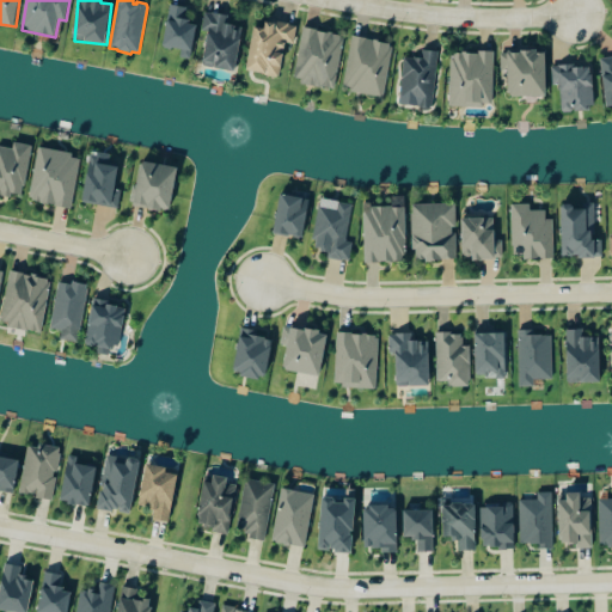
[(188,7),(171,5),(164,48),(182,50),(181,59),(193,60),(199,24),(187,22),(188,7)]
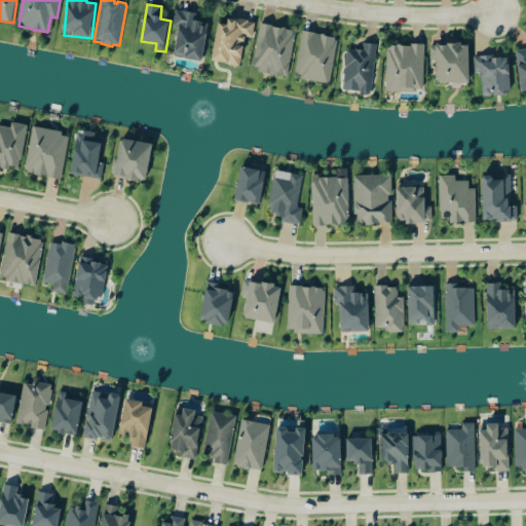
[(202,62),(210,24),(196,21),(198,14),(178,10),(174,27),(180,29),(175,55),(202,62)]
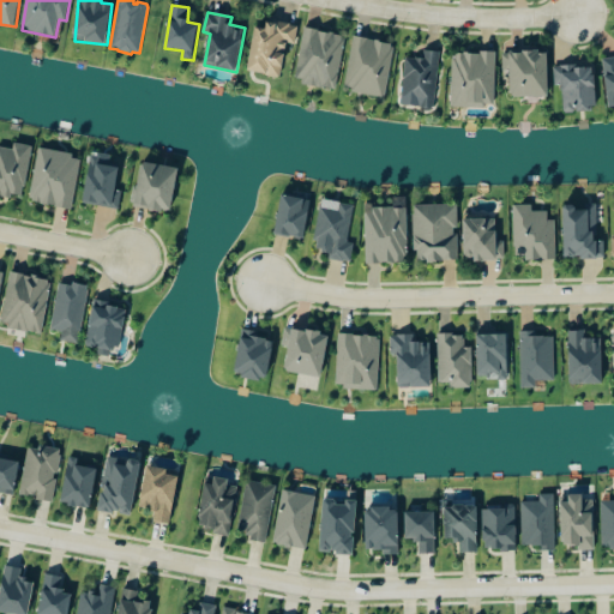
[(248,72),(282,78),(288,43),(296,44),(300,26),(268,20),(266,29),(256,28),(248,72)]
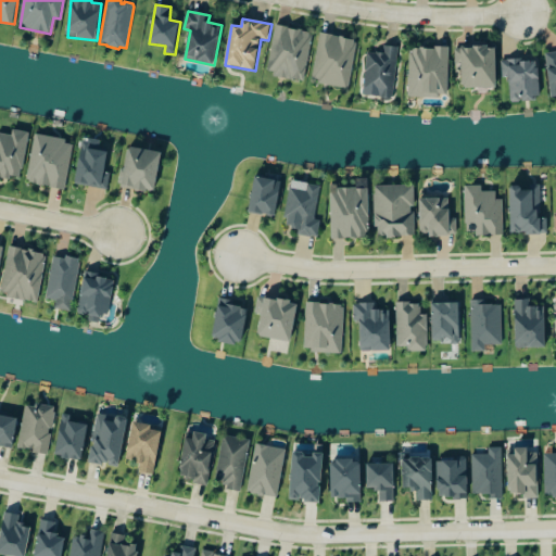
[(305,80),(314,32),(277,26),(268,75),(305,80)]
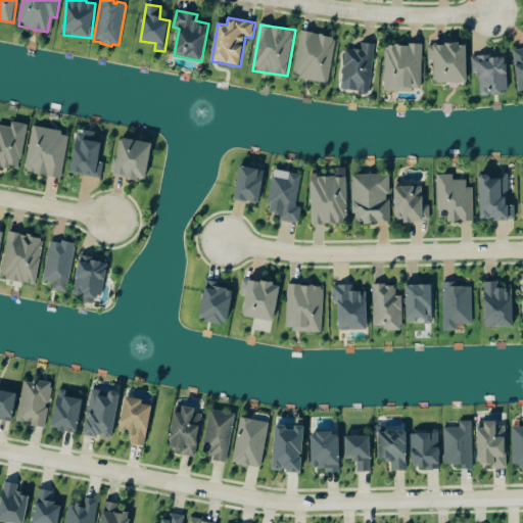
[(329,83),(337,38),(302,31),(293,77),(329,83)]
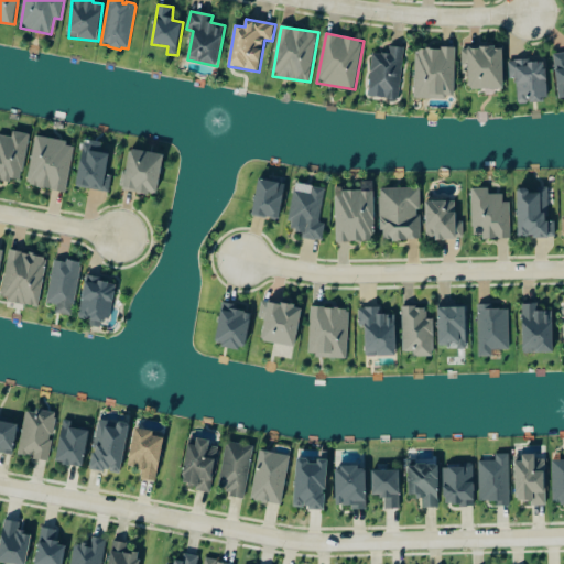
[(403,47),(390,46),(390,54),(372,53),(370,97),(401,99),(403,47)]
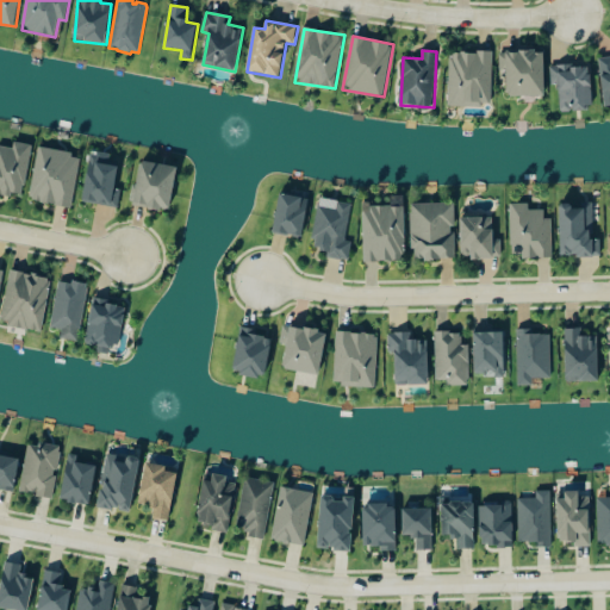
[(546,97),(545,51),(500,53),(500,70),(508,70),(508,98),(546,97)]
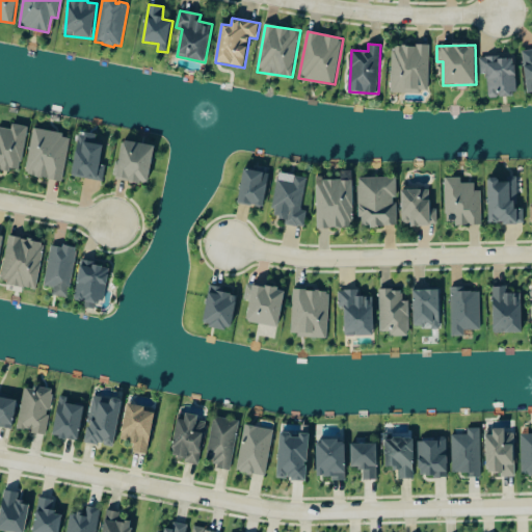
[(430,91),(430,46),(393,46),(393,91),(430,91)]
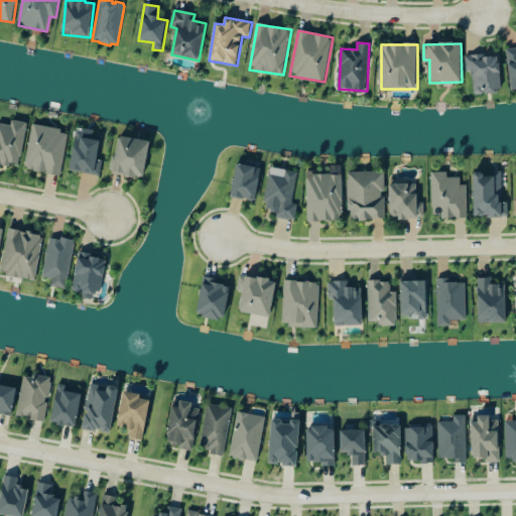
[(502,94),(500,55),(467,56),(468,73),(474,72),(475,94),(502,94)]
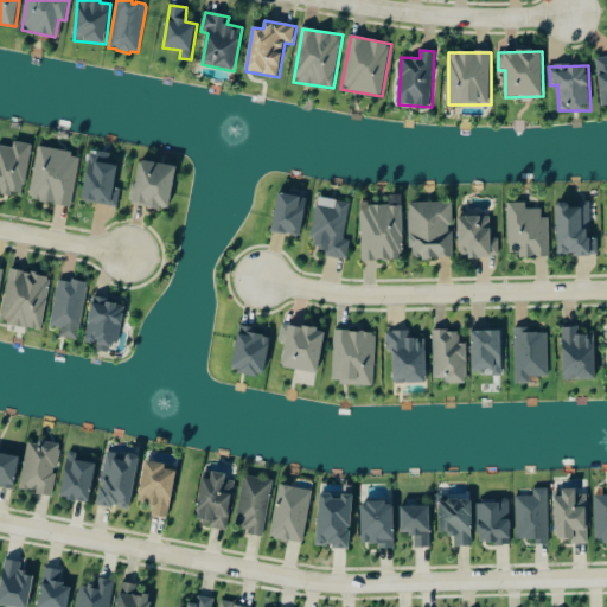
[(0,192),(23,197),(33,145),(14,141),(13,147),(0,145),(0,192)]
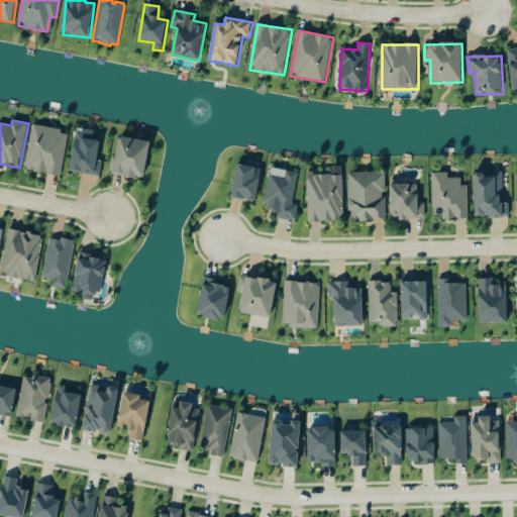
[(70,132),(33,125),(25,170),(62,177),(70,132)]
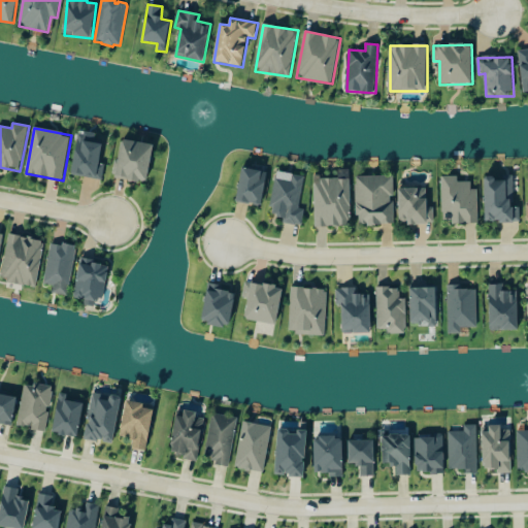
[(103,179),(105,165),(100,164),(103,144),(93,142),(95,134),(79,132),(72,175),(103,179)]
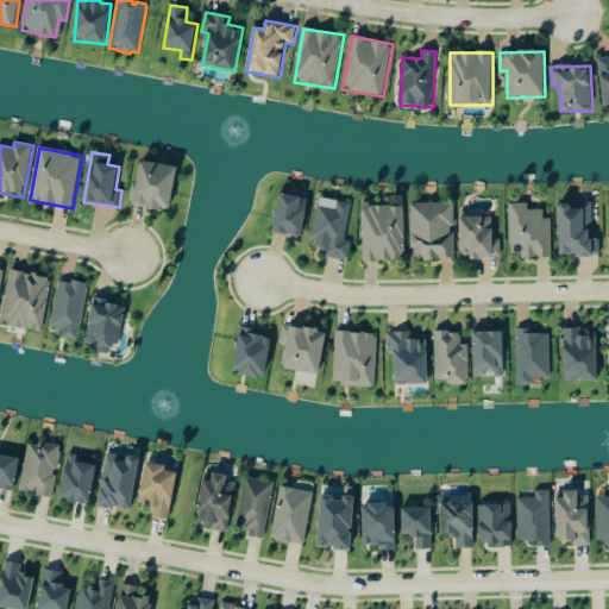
[(133,205),(170,211),(177,168),(142,161),(133,205)]
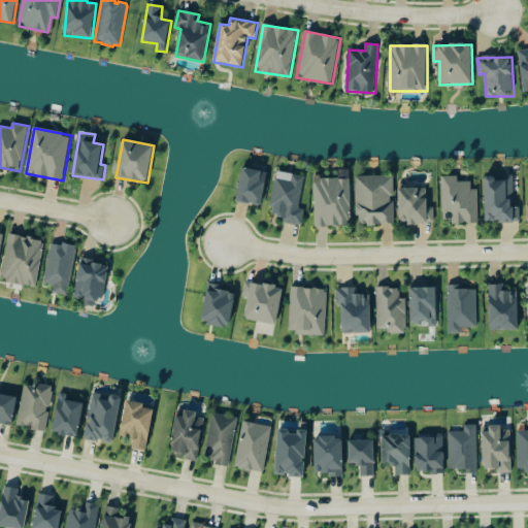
[(268,172),(243,168),(236,201),(262,206),(268,172)]
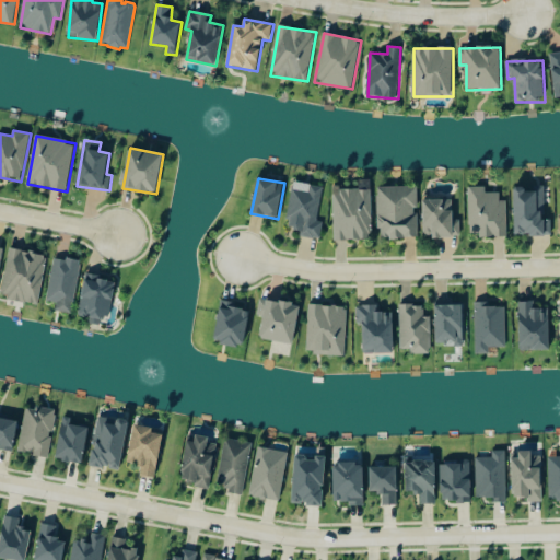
[(335,241),(373,240),(372,179),(359,181),(359,186),(334,187),(335,241)]
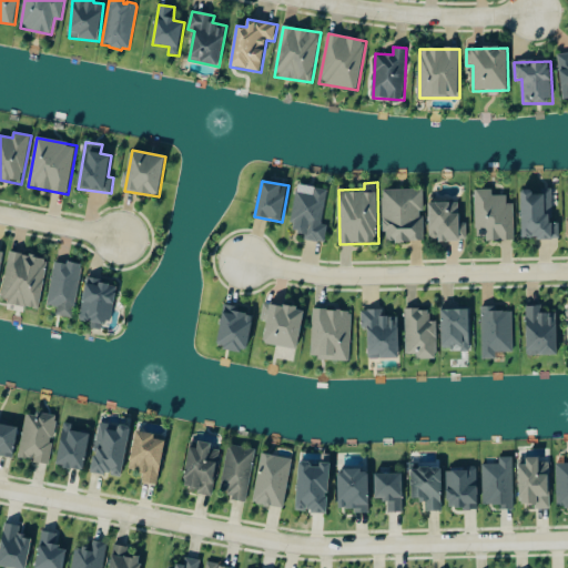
[(327,189),(297,185),(293,231),(305,233),(304,240),(326,242),(328,225),(324,225),(327,189)]
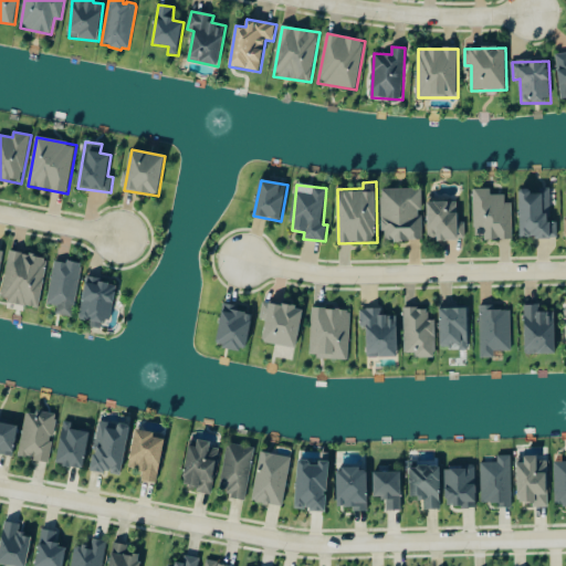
[(383,189),(384,241),(423,240),(422,188),(383,189)]
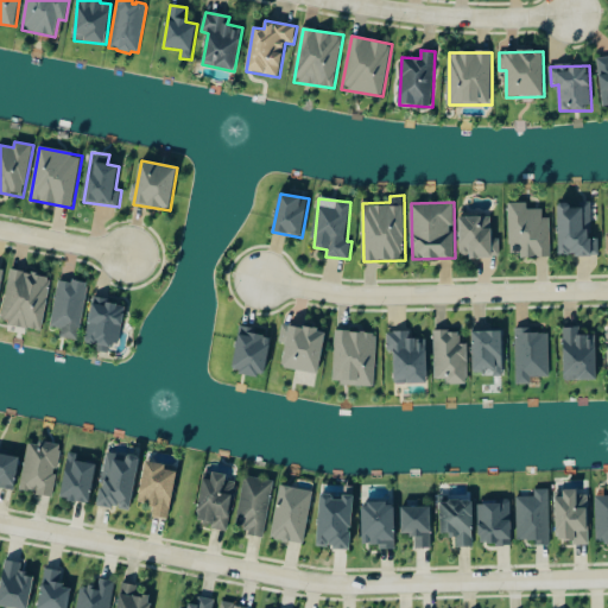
[(510,242),(519,242),(519,258),(552,258),(551,217),(544,217),(544,209),(529,209),(529,203),(510,203),(510,242)]
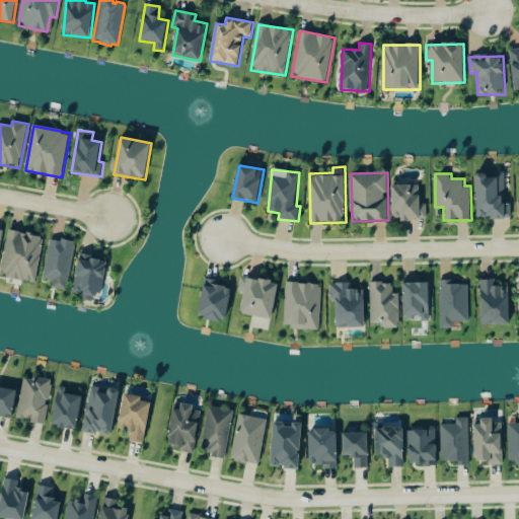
[(477,219),(512,218),(512,204),(505,205),(505,175),(488,175),(488,174),(477,174),(477,219)]
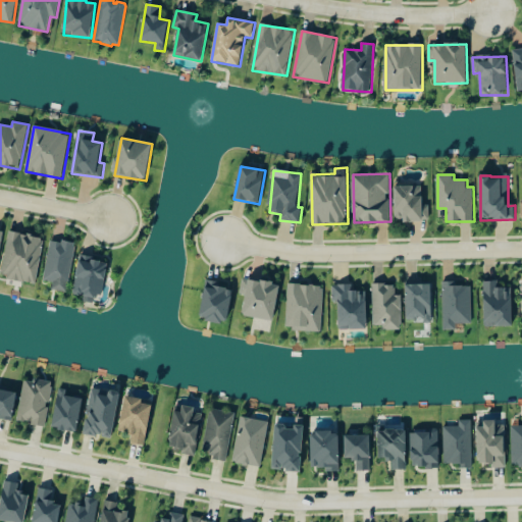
[(395,187),(396,221),(430,221),(429,205),(423,205),(422,187),(395,187)]
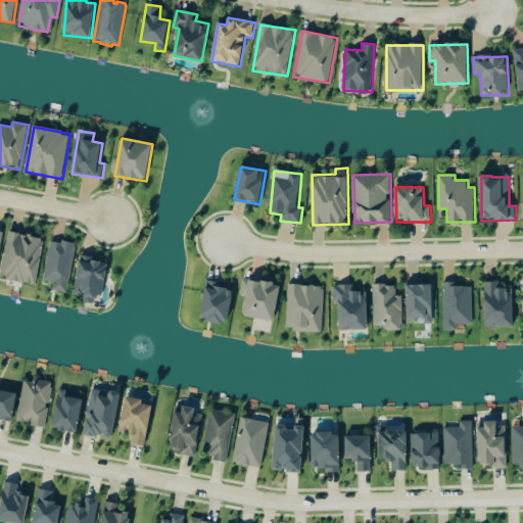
[(36,284),(44,238),(9,233),(2,278),(36,284)]
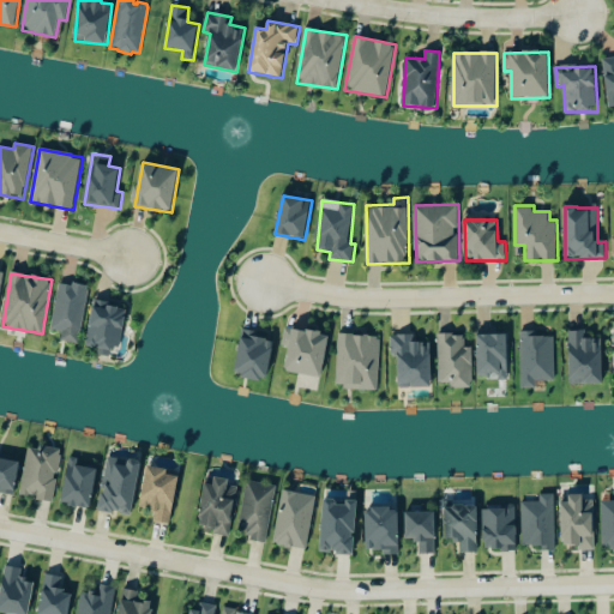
[(59,282),(53,330),(65,332),(62,341),(80,343),(89,287),(59,282)]
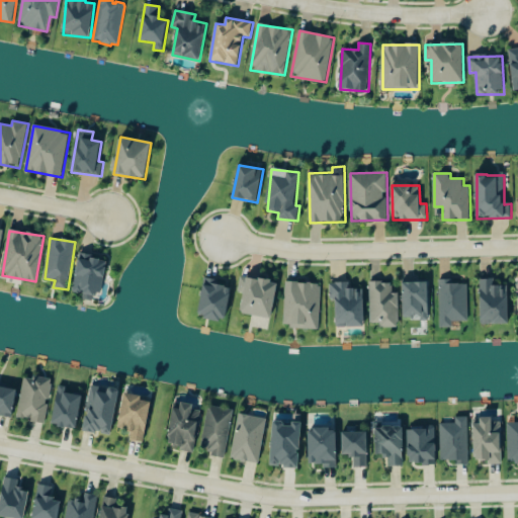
[(107,260),(81,254),(72,293),(98,299),(107,260)]
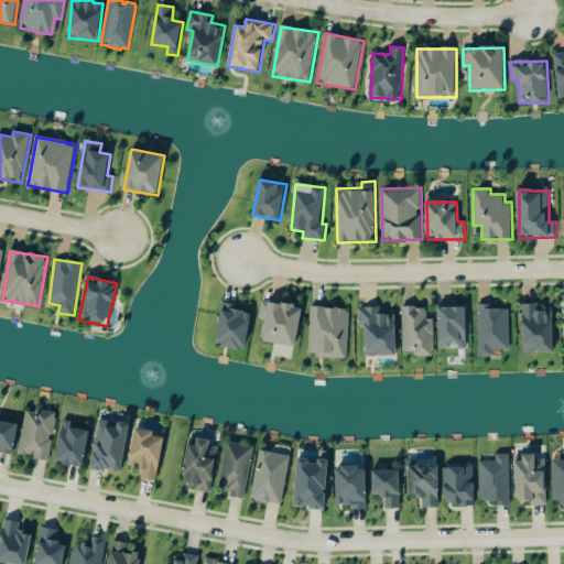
[(296,347),(302,307),(262,302),(260,317),(266,318),(262,342),(296,347)]
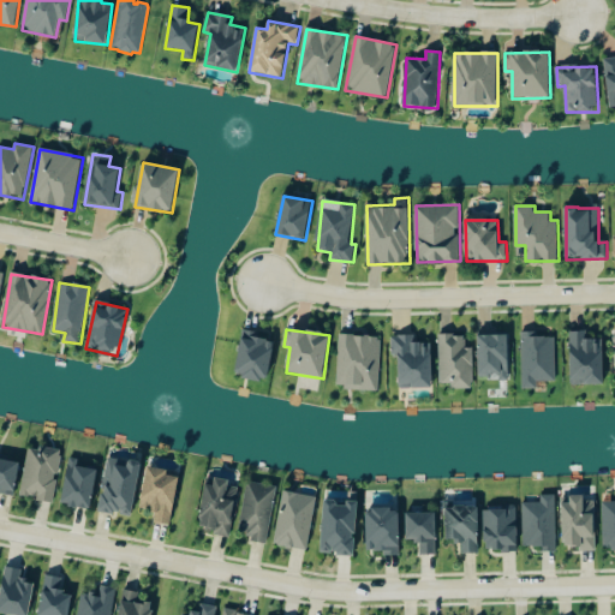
[(269,381),(273,333),(242,330),(237,378),(269,381)]
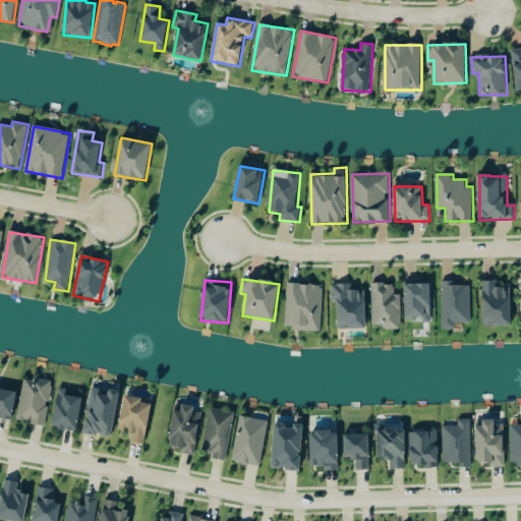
[(511,287),(499,287),(499,281),(482,281),(483,327),(512,327),(511,287)]
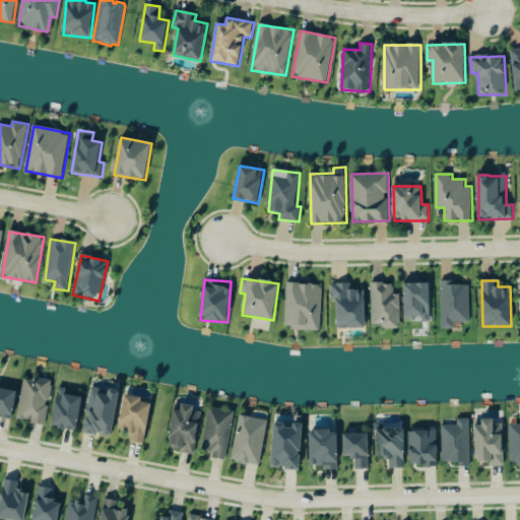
[(321,330),(322,284),(286,283),(285,329),(321,330)]
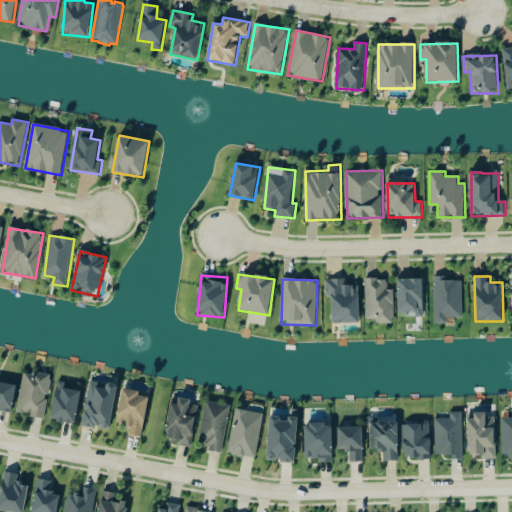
[(333,324),(360,323),(359,285),(347,286),(347,279),(327,279),(327,296),(332,296),(333,324)]
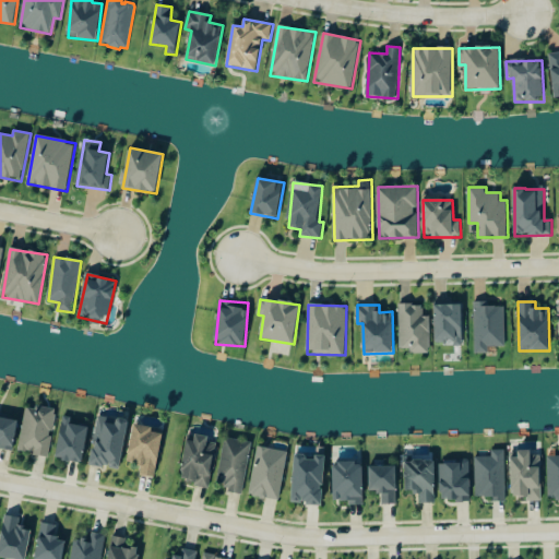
[(430,317),(424,317),(424,305),(401,305),(400,348),(411,349),(411,354),(430,354),(430,317)]
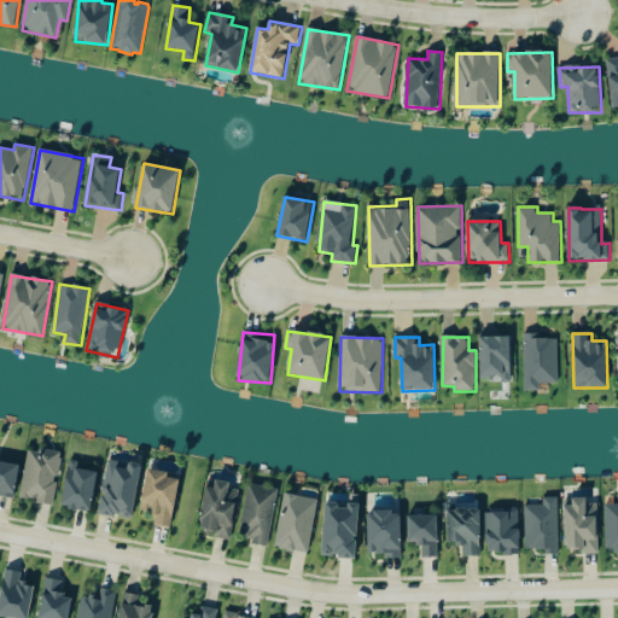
[(525,391),(541,391),(541,383),(559,384),(559,337),(525,337),(525,391)]
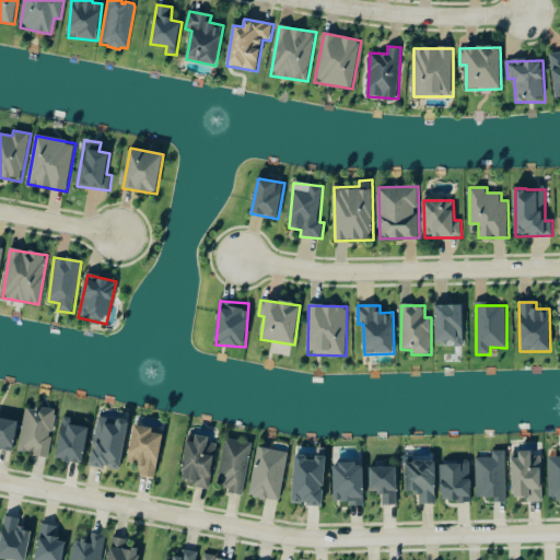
[(464,306),(436,306),(436,346),(464,346),(464,306)]
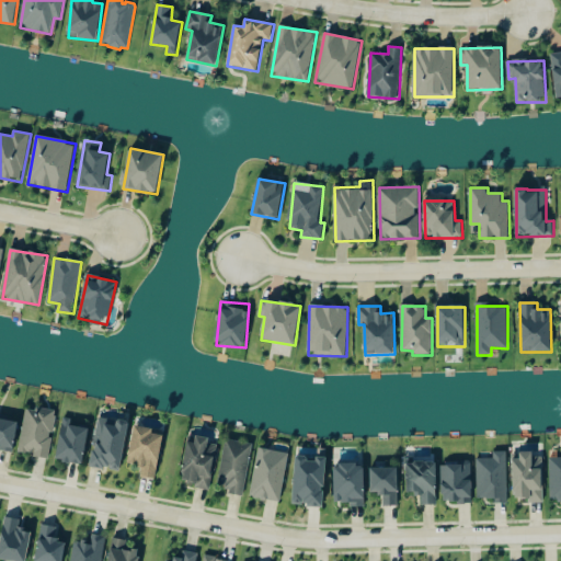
[(26,408),(20,451),(33,454),(33,455),(49,458),(57,410),(38,407),(38,410),(26,408)]
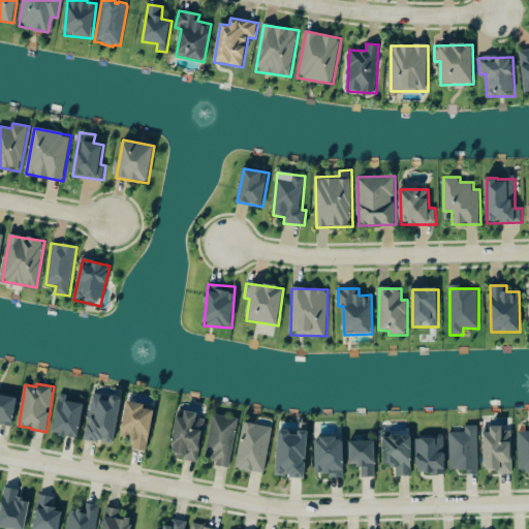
[(84,403),(68,400),(69,395),(60,393),(53,432),(79,437),(84,403)]
